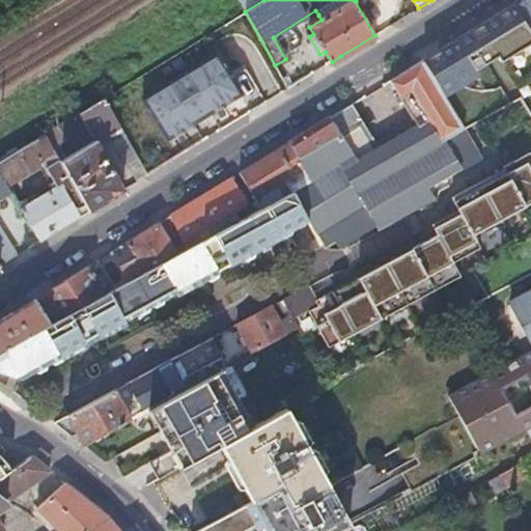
[(530,20),(530,0),(520,0),(514,4),(526,24),(530,20)]
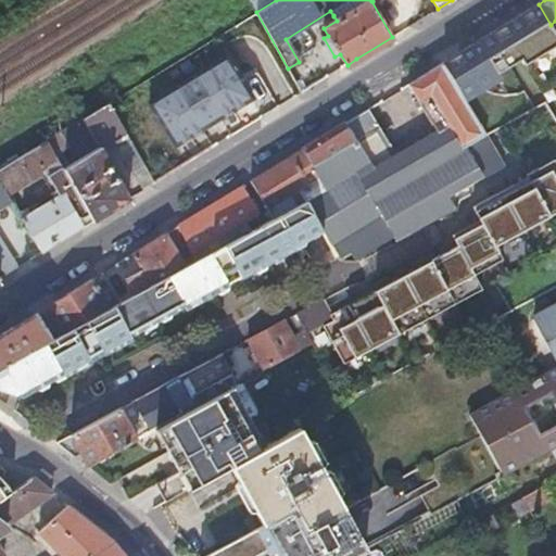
[(519,57),(522,63),(555,41),(555,34),(551,25),(539,4),(443,63),(464,99),(502,76),(497,70),(519,57)]
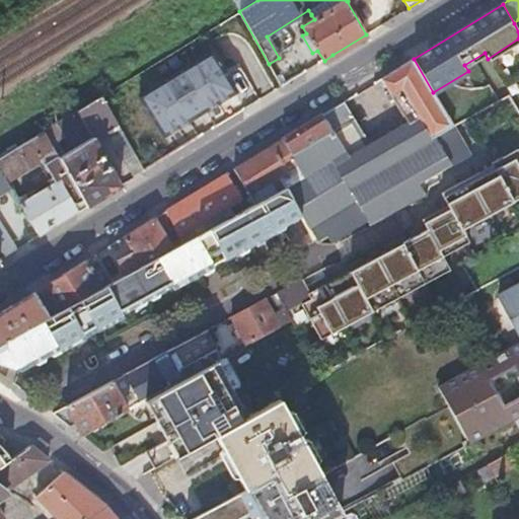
[(235,91),(211,53),(139,97),(162,136),(235,91)]
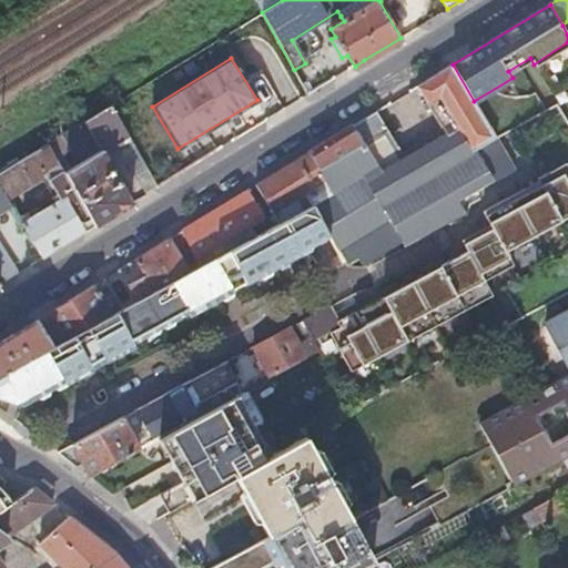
[(514,169),(496,138),(474,101),(453,64),(417,85),(446,134),(404,159),(374,112),(353,125),(363,142),(318,170),(331,194),(314,203),(330,233),(344,263),(358,255),(362,264),(366,264),(367,265),(464,213),(457,200),(514,169)]
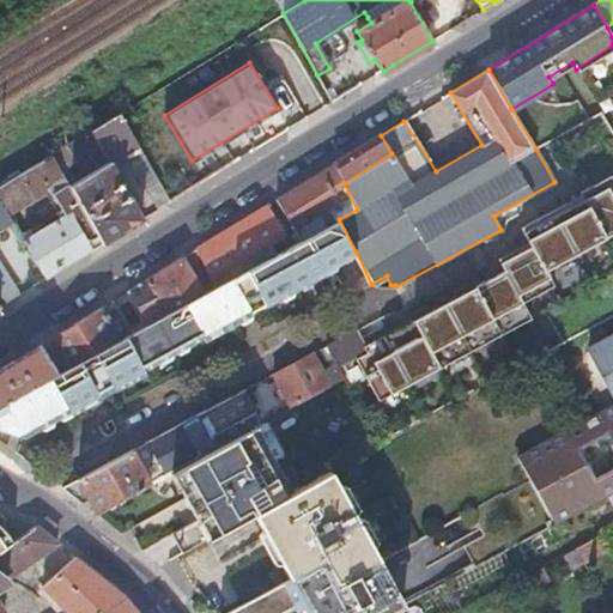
[(138,146),(120,114),(66,146),(85,177),(70,187),(103,244),(131,228),(143,219),(109,162),(138,146)]
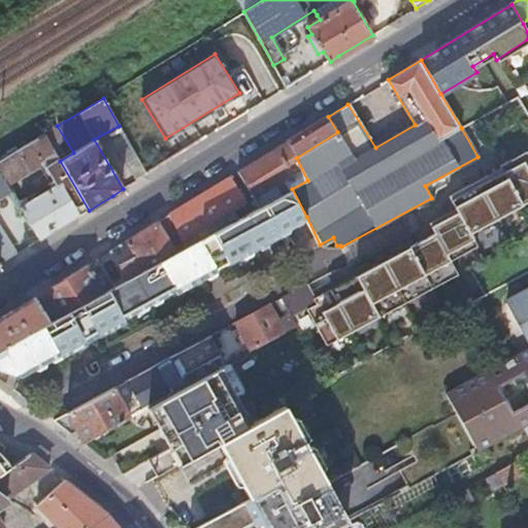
[(288,141),(296,158),(337,132),(328,117),(306,130),(288,141)]
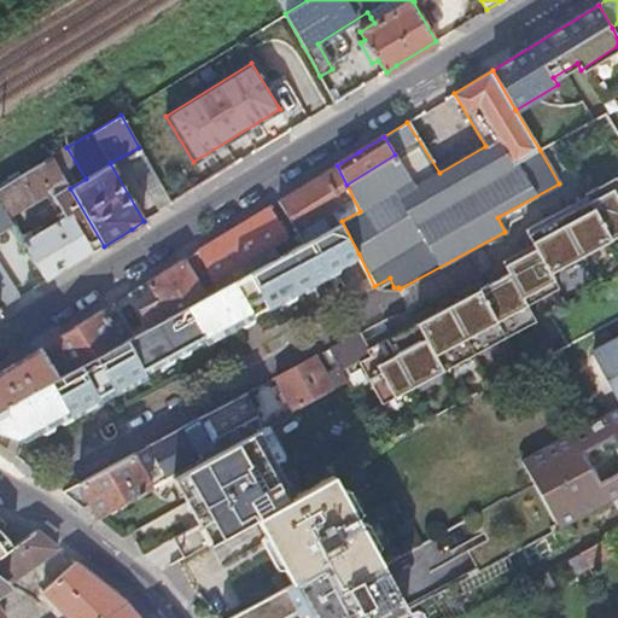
[(66,181),(52,157),(0,188),(0,202),(13,225),(46,281),(82,260),(91,254),(70,216),(57,225),(34,238),(24,221),(27,219),(21,209),(42,197),(66,181)]
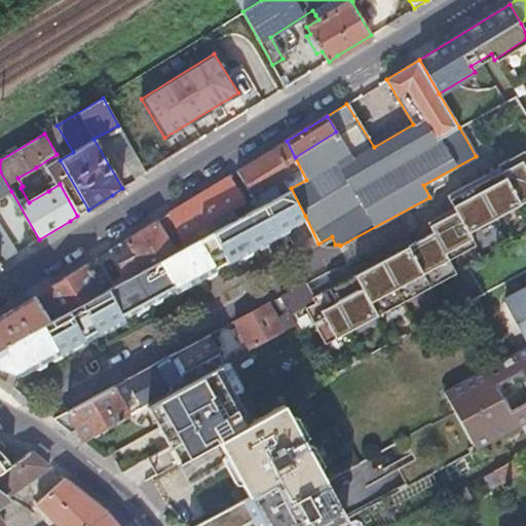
[(289,190),(291,188),(306,180),(295,157),(287,141),(277,147),(236,172),(258,207),(279,194),(274,185),(283,180),(289,190)]
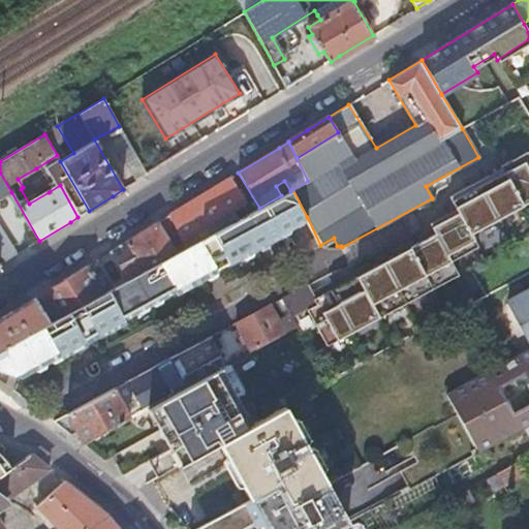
[(325,345),(458,274),(450,260),(477,246),(470,232),(528,200),(528,154),(527,151),(500,165),(501,168),(449,196),(456,209),(429,223),(435,234),(313,300),(316,305),(306,310),(325,345)]
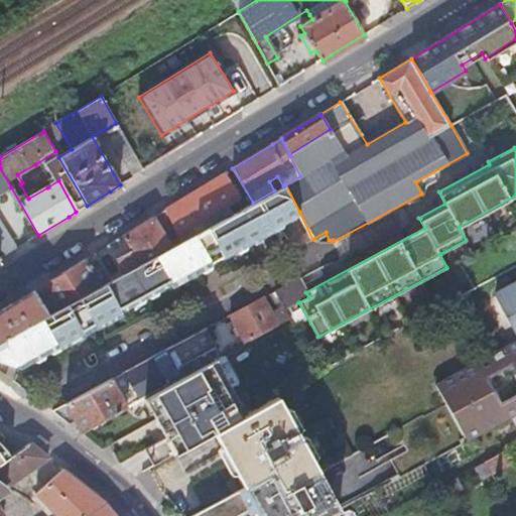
[(82,209),(87,206),(58,157),(55,151),(35,164),(47,187),(58,180),(76,212),(82,209)]
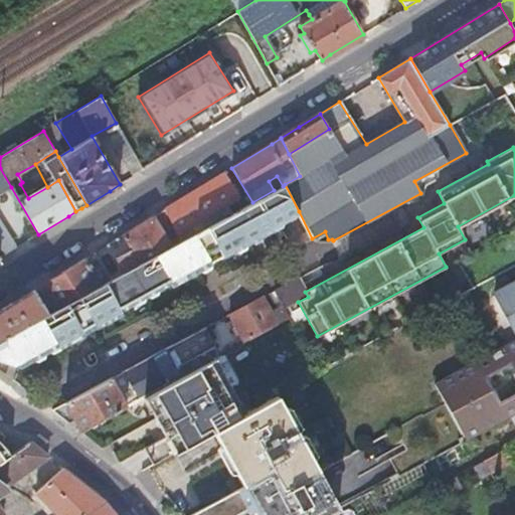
[(0,194),(11,187),(0,168),(0,194)]
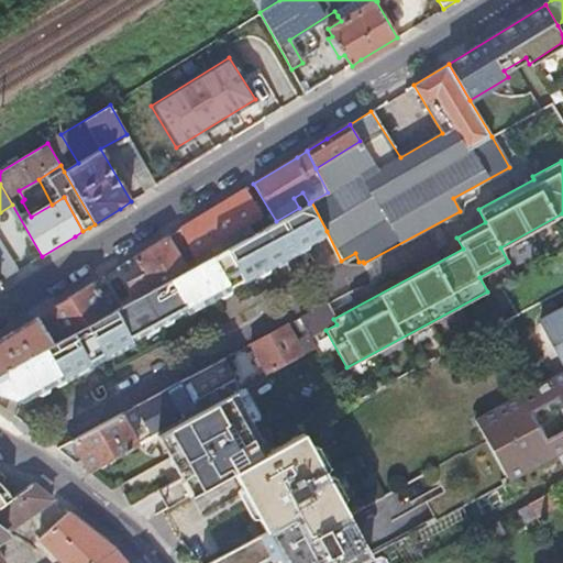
[(261,213),(246,188),(180,229),(192,255),(217,241),(222,251),(253,233),(247,222),(261,213)]
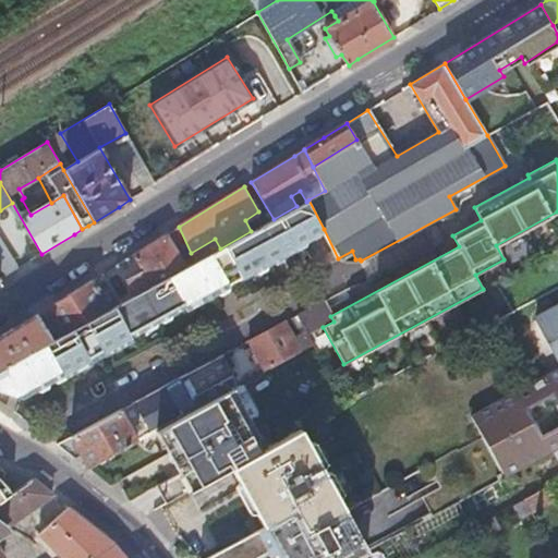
[(51,340),(0,367),(0,387),(22,395),(62,373),(64,375),(134,337),(132,334),(186,304),(189,306),(230,283),(225,275),(238,268),(243,277),(300,245),(299,243),(324,229),(308,199),(306,202),(296,206),(274,219),(251,231),(220,249),(202,258),(195,262),(186,267),(152,286),(134,295),(119,303),(51,340)]
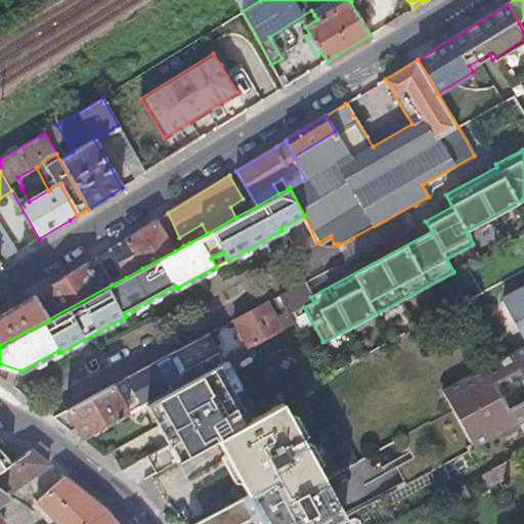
[(157,219),(175,251),(183,246),(179,237),(168,213),(157,219)]
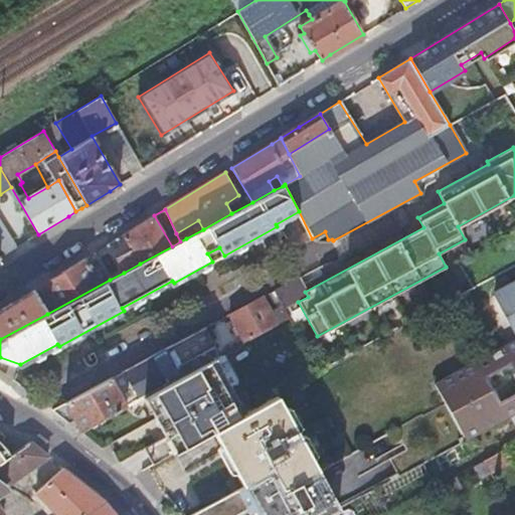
[(132,249),(140,264),(172,246),(154,215),(123,234),(132,249)]
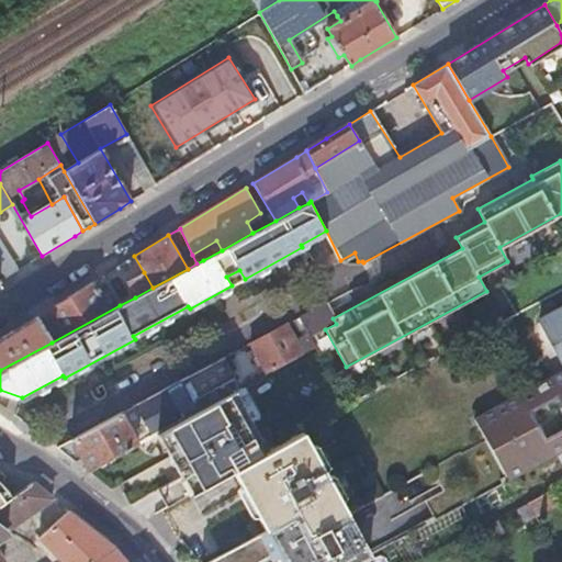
[(126,283),(135,298),(153,288),(144,272),(126,283)]
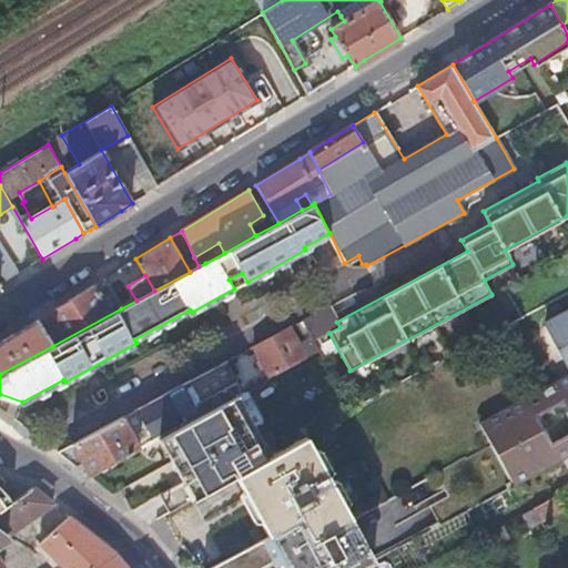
[(37,320),(52,346),(121,308),(103,280),(59,306),(37,320)]
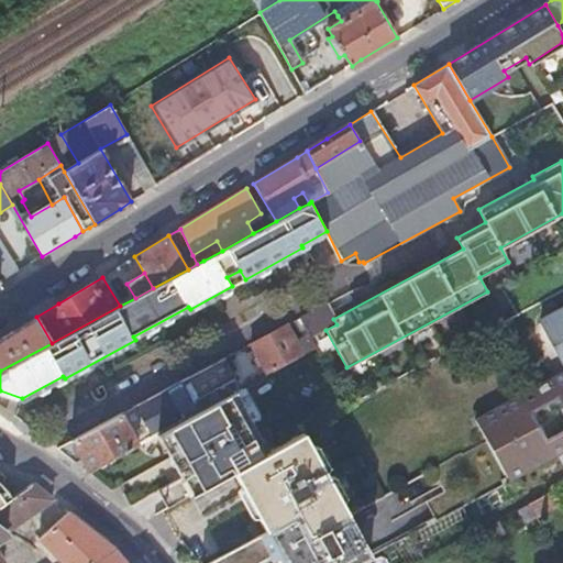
[(326,304),(299,317),(309,335),(310,338),(326,330),(337,324),(333,319),(326,304)]
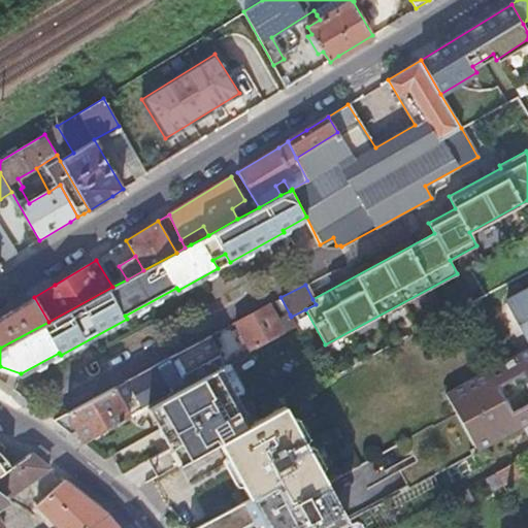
[(527,290),(509,300),(527,334),(527,290)]
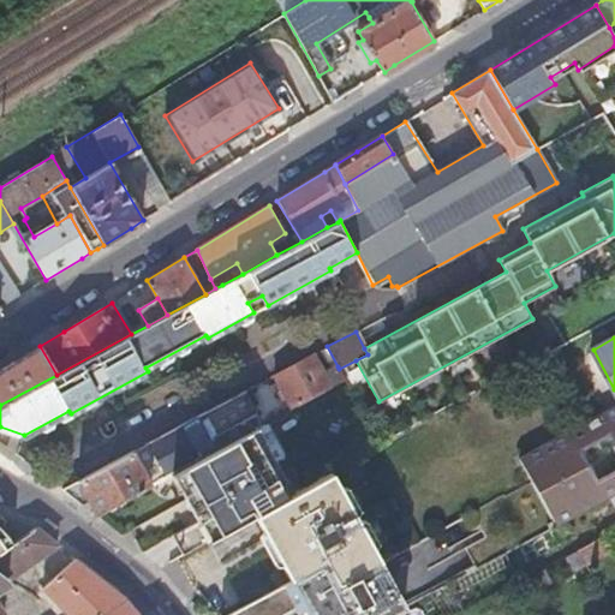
[(0,405),(57,375),(40,346),(18,359),(0,370),(0,405)]
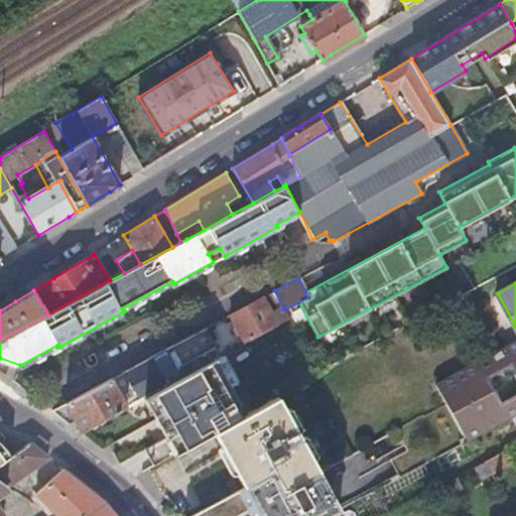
[(244,344),(290,319),(284,309),(283,307),(272,313),(262,297),(229,315),(244,344)]
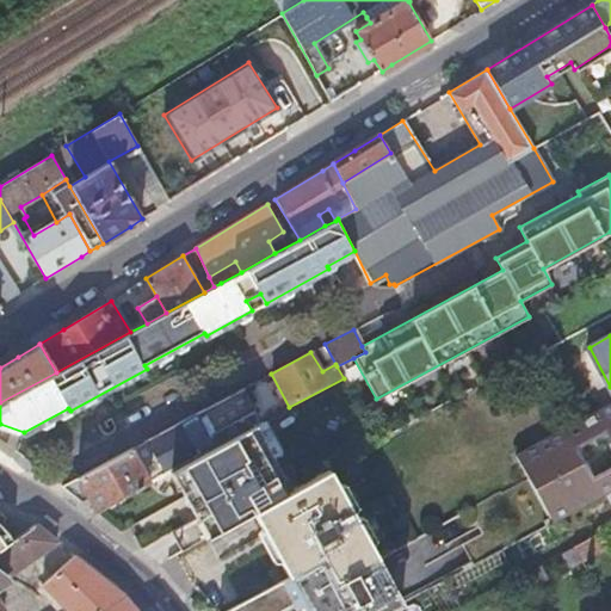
[(171,470),(253,427),(261,423),(242,388),(62,485),(84,501),(88,499),(92,505),(96,511),(148,482),(140,466),(156,457),(166,474),(171,470)]
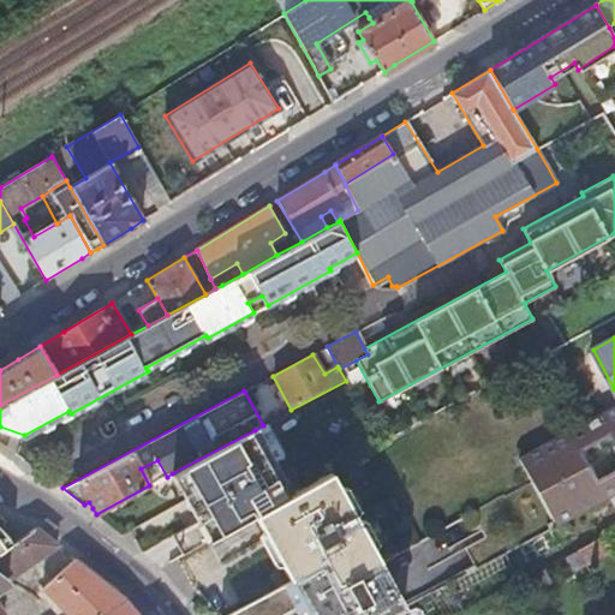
[(614,405),(519,458),(556,525),(614,494),(614,405)]
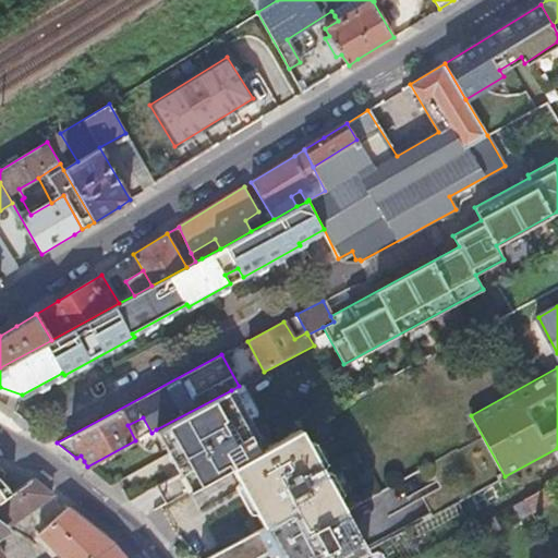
[(239,386),(231,390),(249,422),(262,415),(243,383),(239,386)]
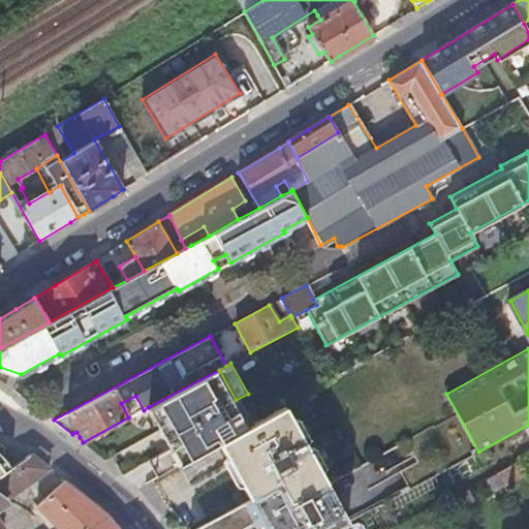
[(166,473),(220,443),(224,442),(223,441),(250,426),(236,400),(219,370),(148,407),(170,448),(149,460),(158,478),(166,473)]
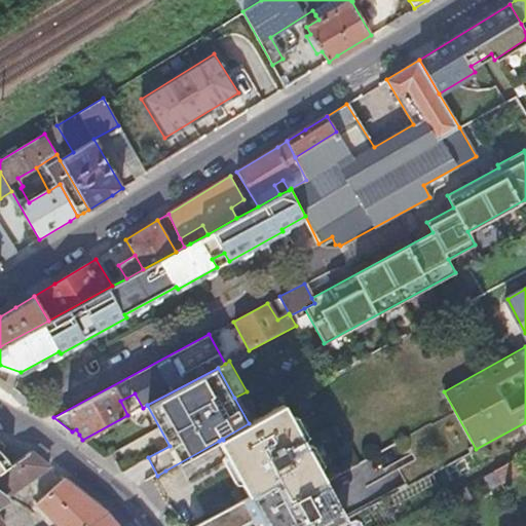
[(219,441),(249,496),(273,483),(285,503),(328,480),(287,403),(249,423),(222,439),(223,440),(219,441)]
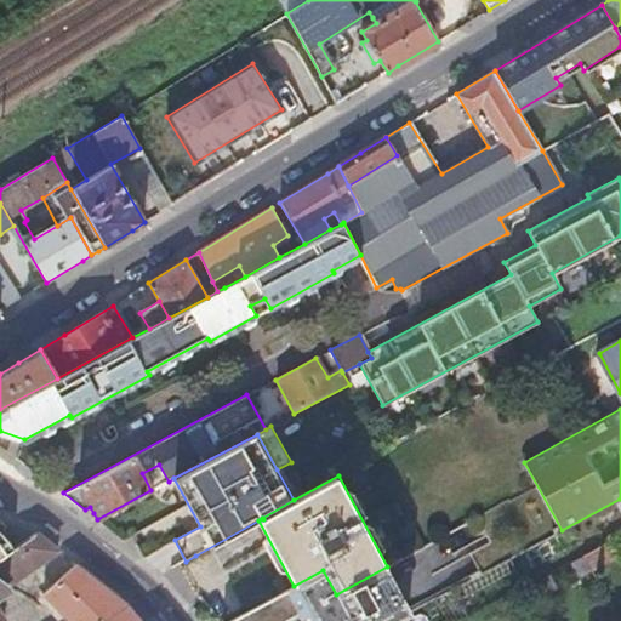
[(23,573),(57,548),(35,533),(12,547),(0,556),(0,620),(3,620),(0,616),(0,591),(10,579),(11,581),(23,573)]
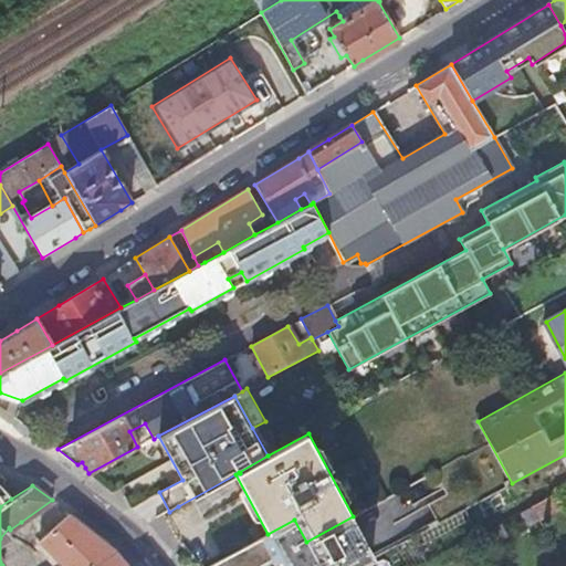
[(0,506),(11,499),(10,498),(0,486),(0,506)]
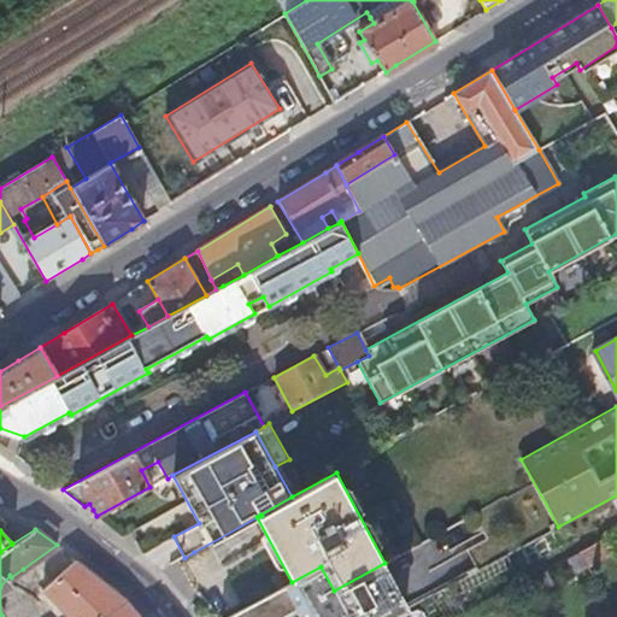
[(613,551),(605,538),(580,552),(587,565),(613,551)]
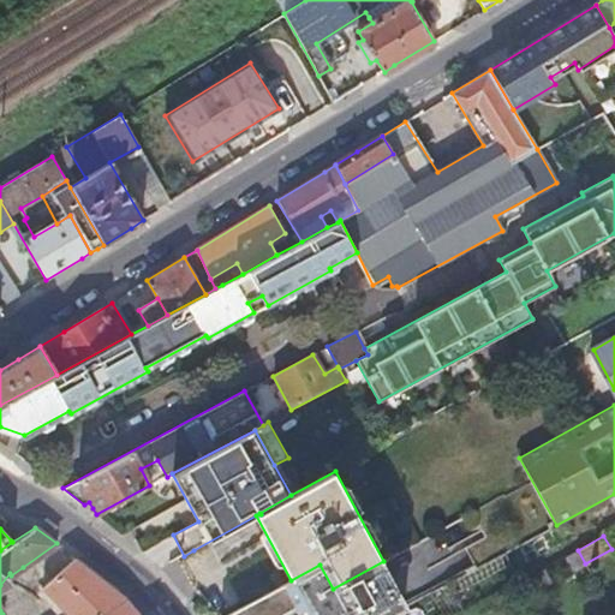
[(138,614),(124,596),(90,569),(75,557),(42,586),(48,592),(42,597),(58,613),(64,608),(70,614),(138,614)]
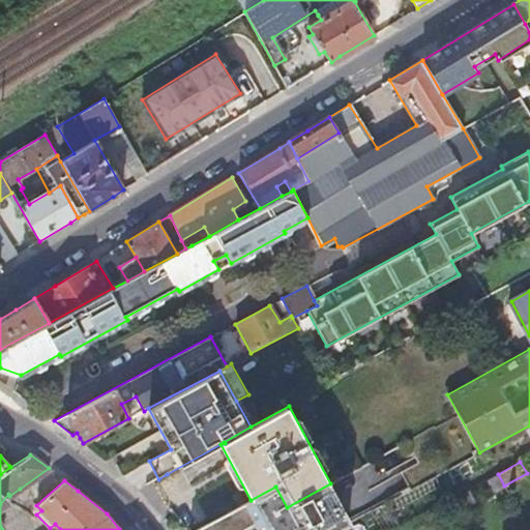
[(251,500),(194,529),(240,529),(254,523),(257,529),(334,529),(351,522),(330,483),(287,507),(275,487),(251,500)]
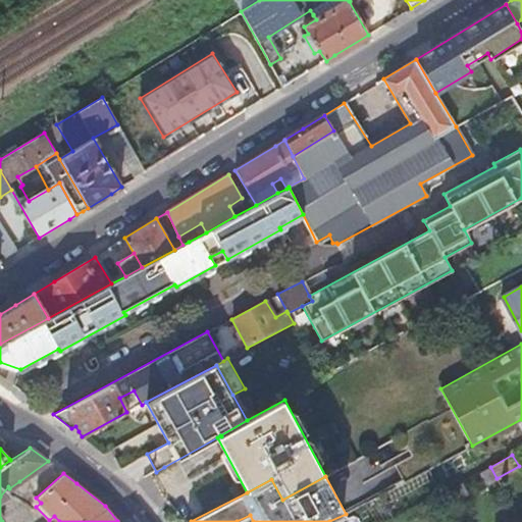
[(474,496),(466,480),(450,488),(459,504),(474,496)]
